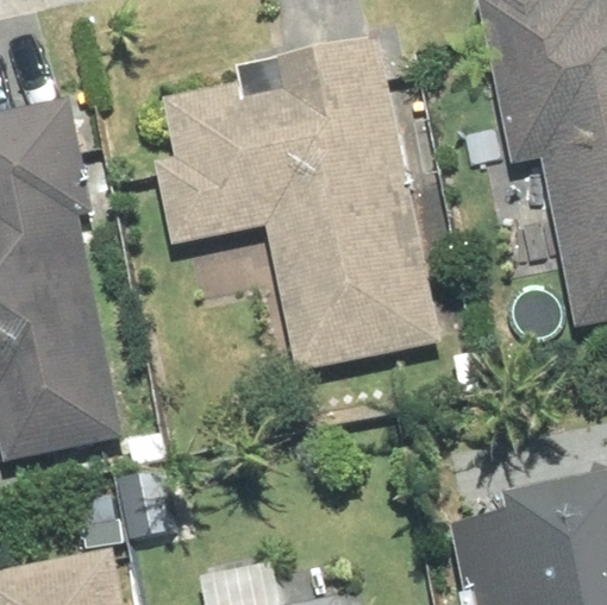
[(476,0),(511,163),(539,157),(575,328),(606,321),(606,0),(476,0)]
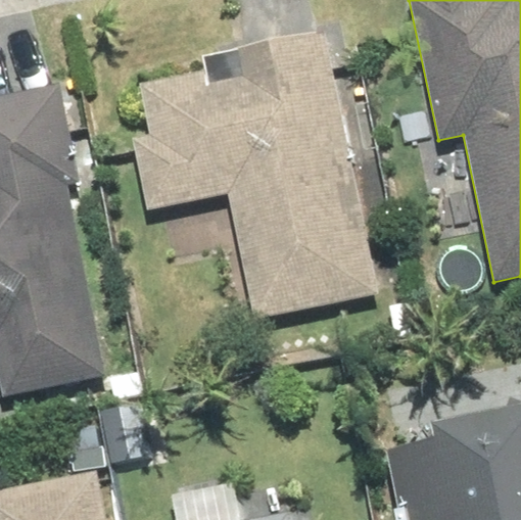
[(204,71),(138,84),(148,133),(131,137),(146,209),(228,193),(252,319),(377,294),(325,31),(201,55),(204,71)]
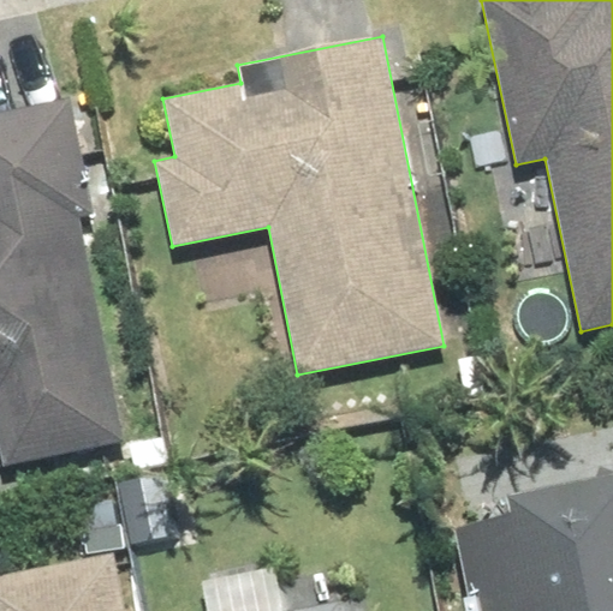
[(0,460),(1,466),(124,441),(77,217),(94,214),(69,97),(0,111),(0,460)]
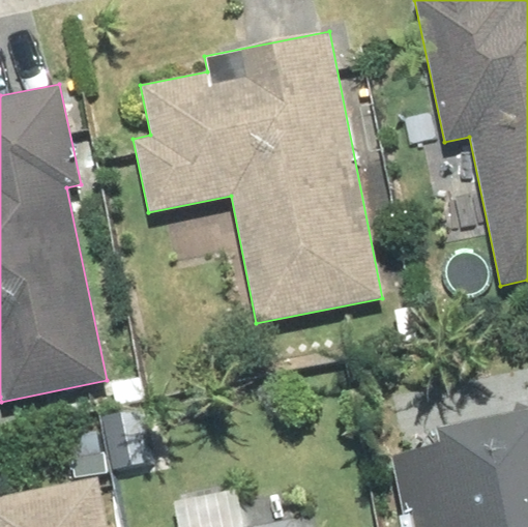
[(527,526),(527,409),(436,428),(439,444),(415,448),(431,526),(527,526)]
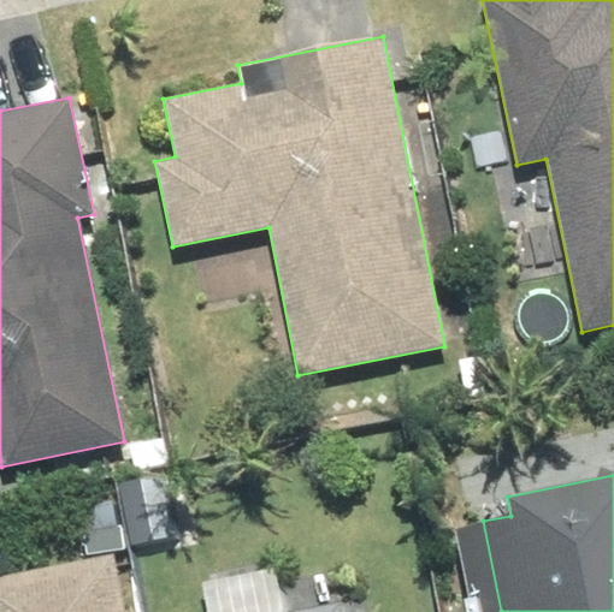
[(0,611),(124,611),(113,554),(0,576),(0,611)]
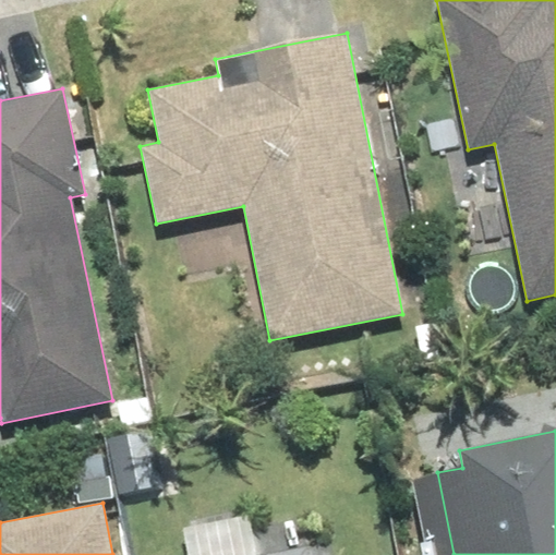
[(186,554),(307,554),(306,546),(262,554),(256,554),(248,514),(181,528),(186,554)]
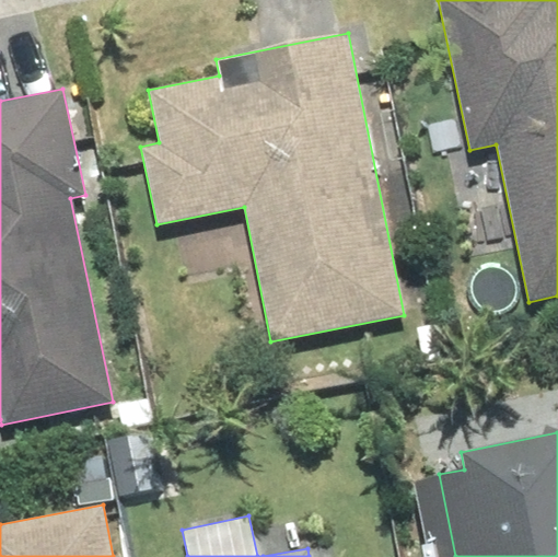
All buildings are outlined.
